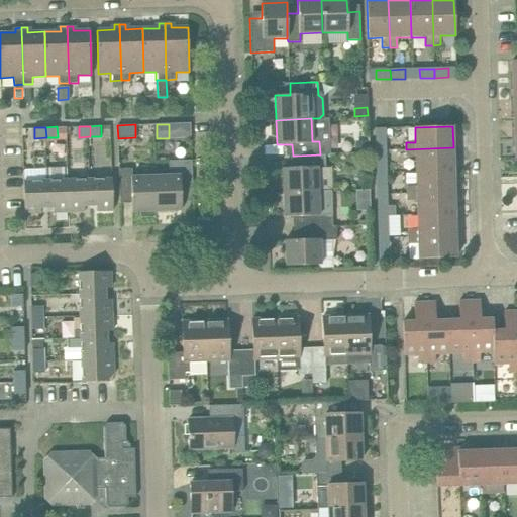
[(377,150),(387,149),(386,130),(376,130),(377,150)]
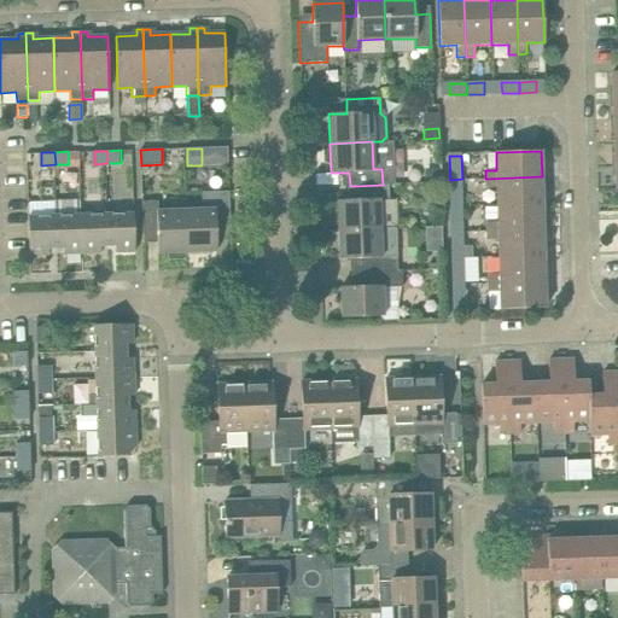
[(427,169),(427,184),(439,184),(439,169),(427,169)]
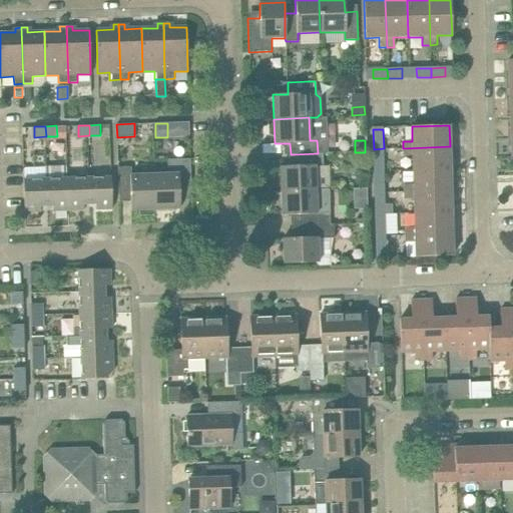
[(450,146),(403,148),(404,156),(413,155),(413,169),(450,168),(450,146)]
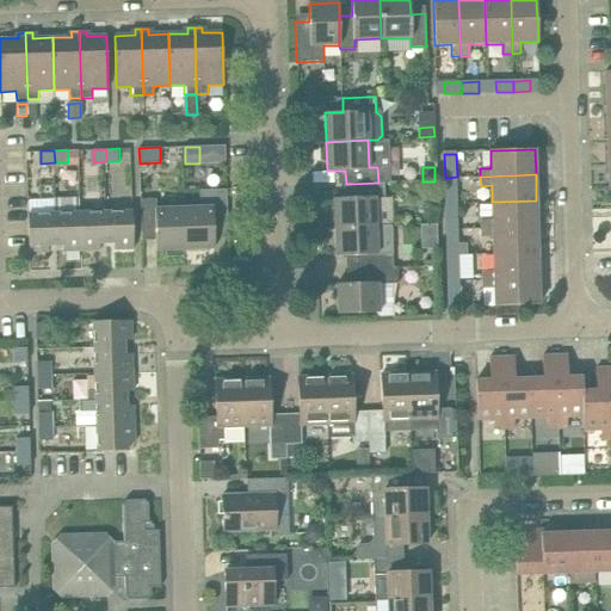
[(457,177),(445,178),(445,203),(457,203),(457,177)]
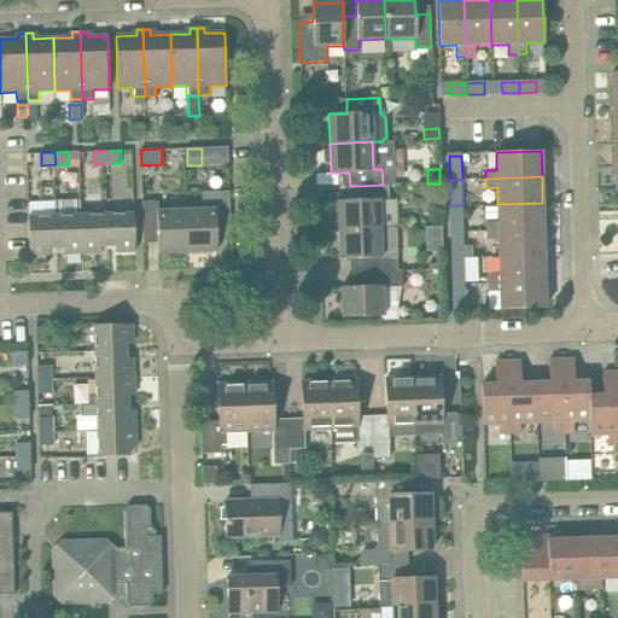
[(383,185),(355,186),(355,200),(337,200),(338,231),(380,228),(379,200),(389,200),(388,185),(383,185)]
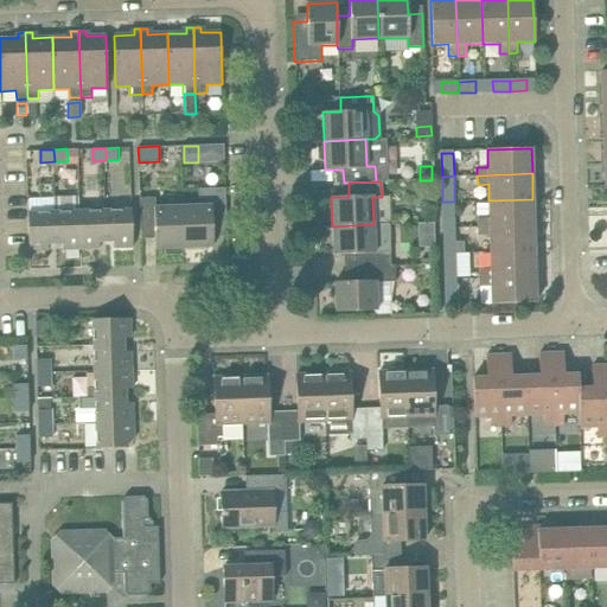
[(210,205),(181,206),(183,248),(212,247),(212,229),(227,229),(225,196),(209,196),(210,205)]
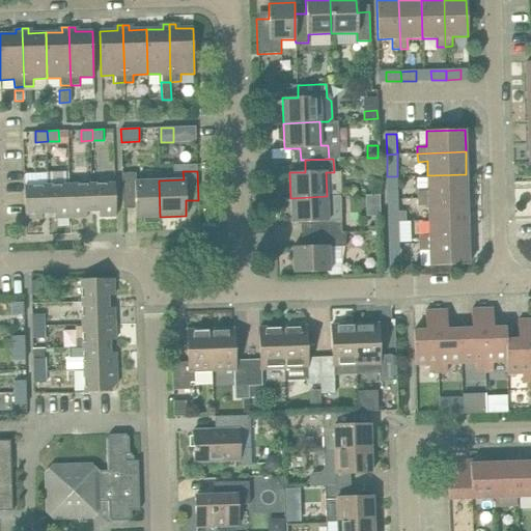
[(160,217),(159,180),(136,180),(136,172),(121,173),(122,202),(135,202),(136,218),(143,217),(145,222),(156,222),(158,217),(160,217)]
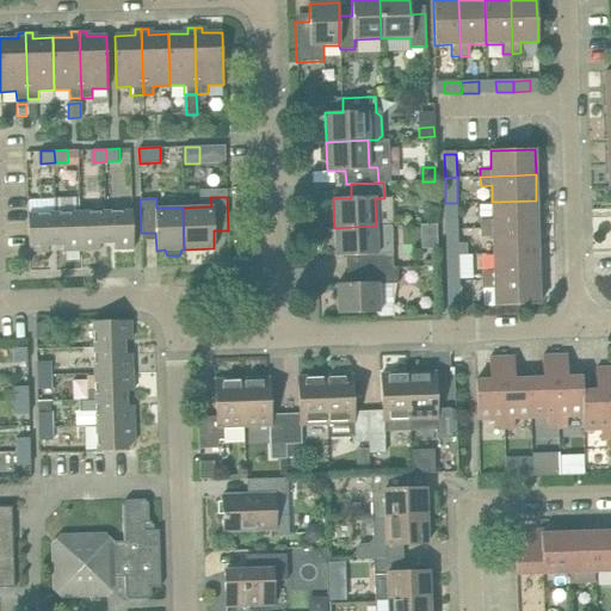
[(536,201),(492,202),(492,220),(482,220),(482,228),(537,227),(536,201)]
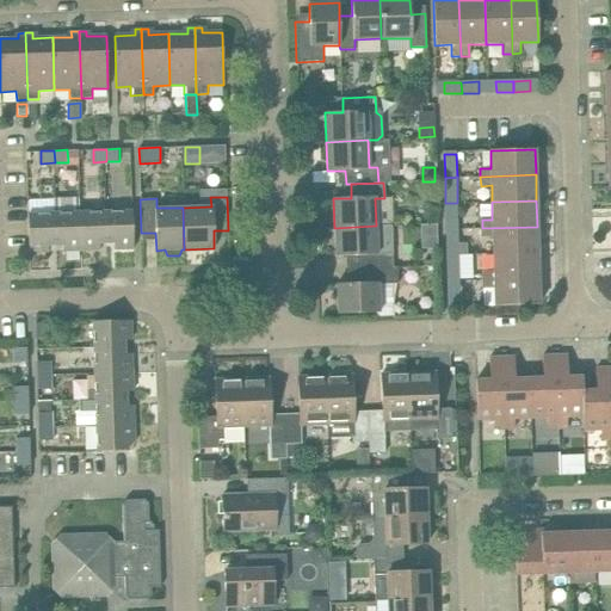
[(458,229),(457,203),(445,203),(446,229),(458,229)]
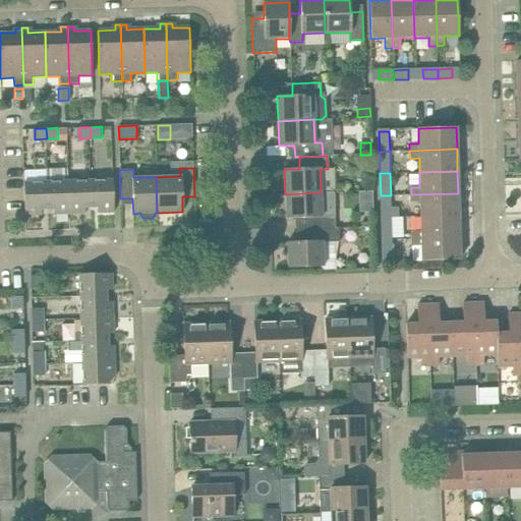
[(91,208),(90,180),(68,181),(69,214),(84,213),(84,208),(91,208)]
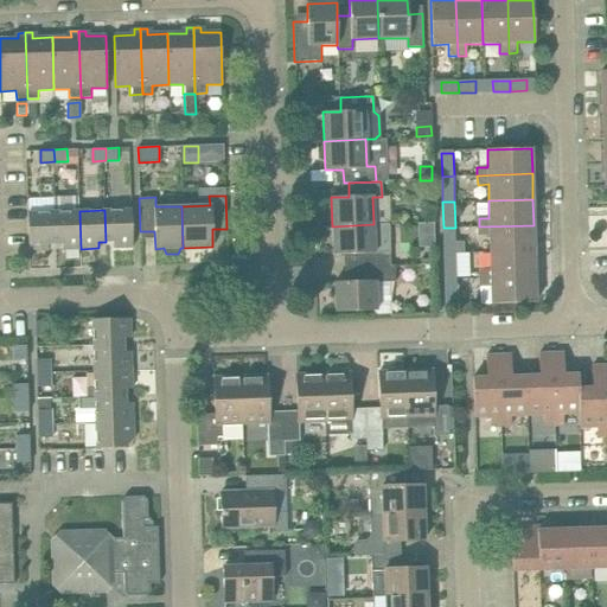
[(104,210),(106,242),(113,241),(113,248),(132,247),(131,210),(104,210)]
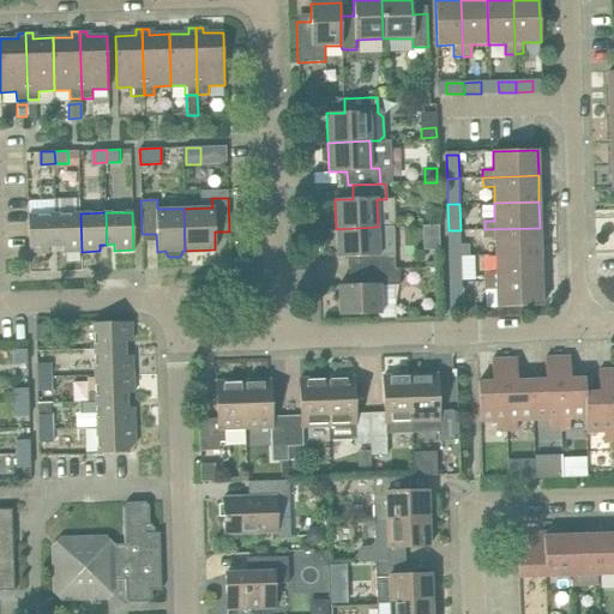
[(82,252),(80,214),(54,215),(55,246),(62,246),(62,253),(82,252)]
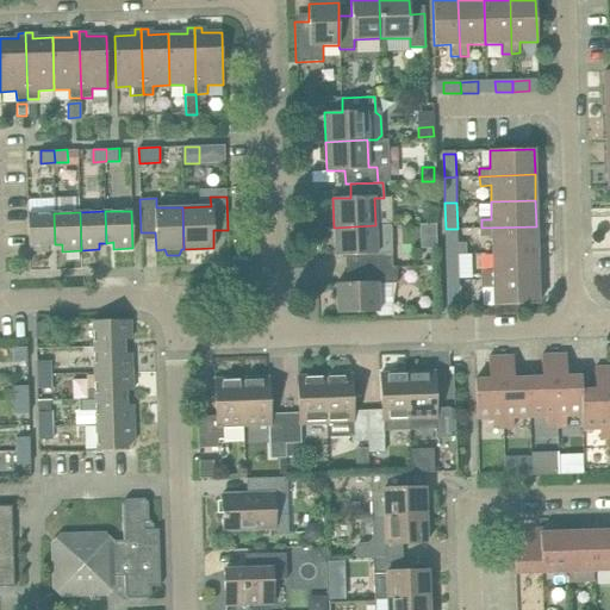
[(55,244),(54,213),(27,215),(29,251),(48,251),(48,244),(55,244)]
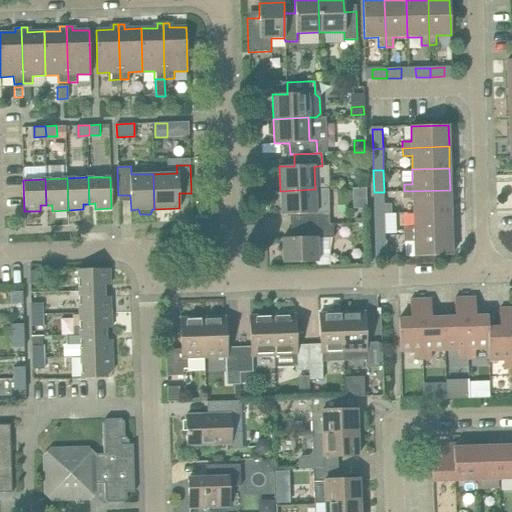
[(315,189),(280,191),(281,215),(296,214),(296,227),(332,225),(332,212),(324,212),(323,203),(315,203),(315,189)]
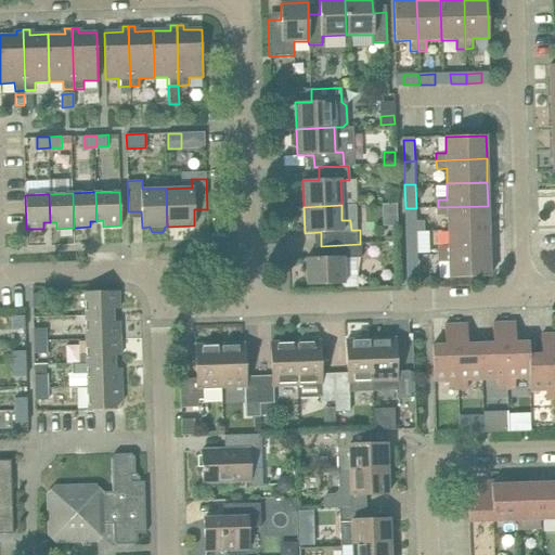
[(488,229),(488,206),(438,207),(438,216),(448,215),(448,230),(488,229)]
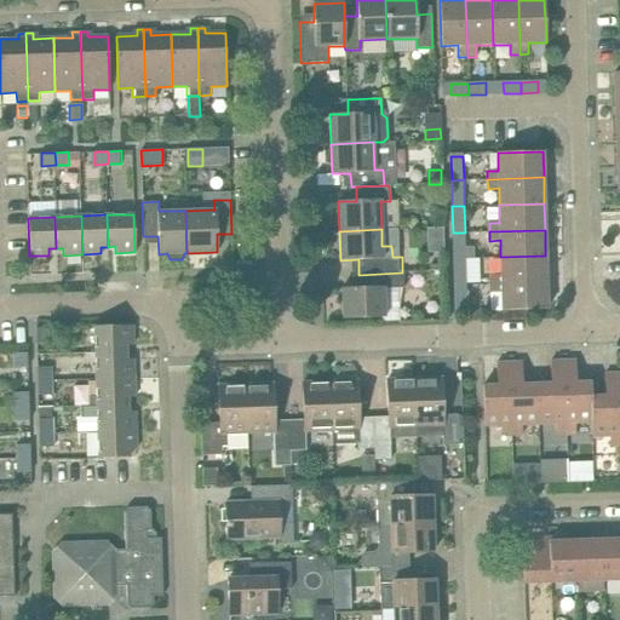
[(465,258),(465,233),(453,233),(453,258),(465,258)]
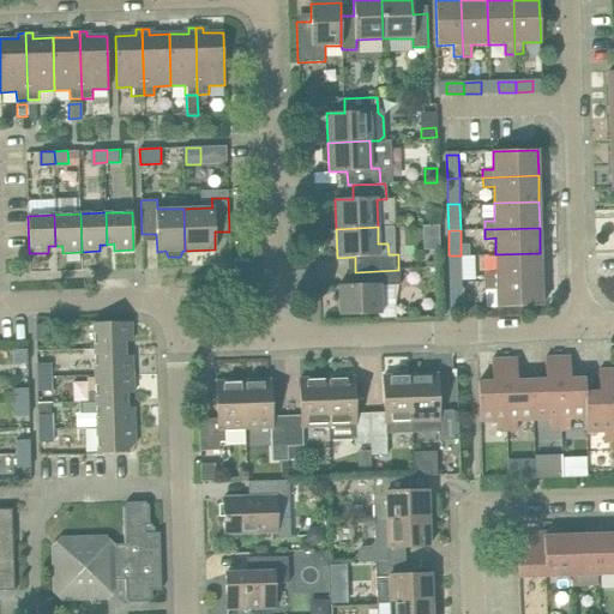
[(540,253),(495,254),(495,272),(486,272),(486,281),(541,280),(540,253)]
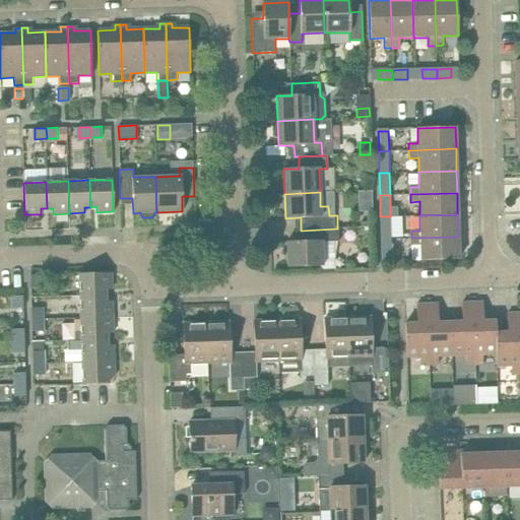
[(390,216),(380,216),(381,239),(391,239),(390,216)]
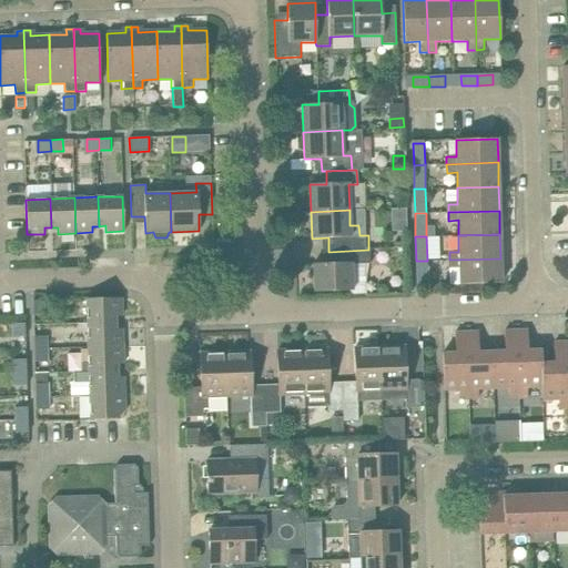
[(368,250),(328,252),(330,263),(313,264),(314,292),(348,291),(348,296),(365,295),(364,263),(369,263),(368,250)]
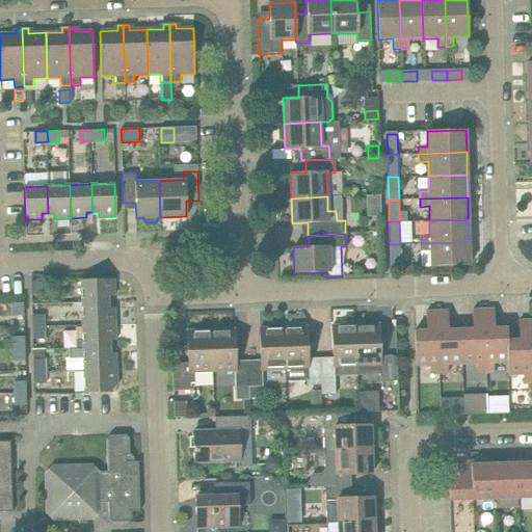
[(469,265),(469,242),(421,243),(421,251),(430,251),(430,266),(469,265)]
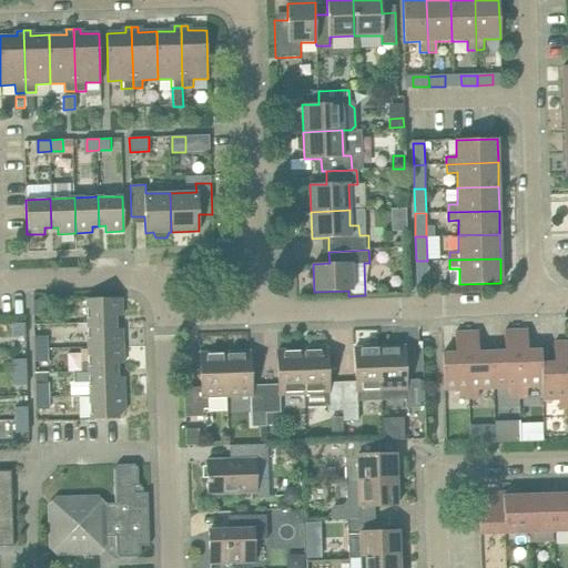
[(427,261),(416,261),(416,277),(427,277),(427,261)]
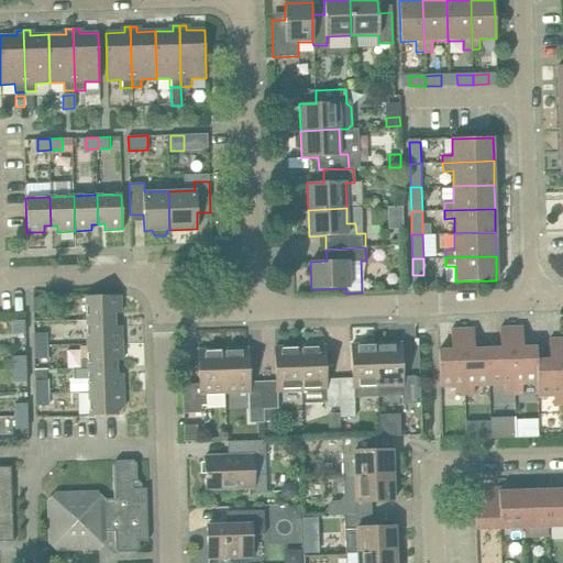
[(86,320),(114,320),(114,313),(121,313),(120,296),(85,297),(86,320)]
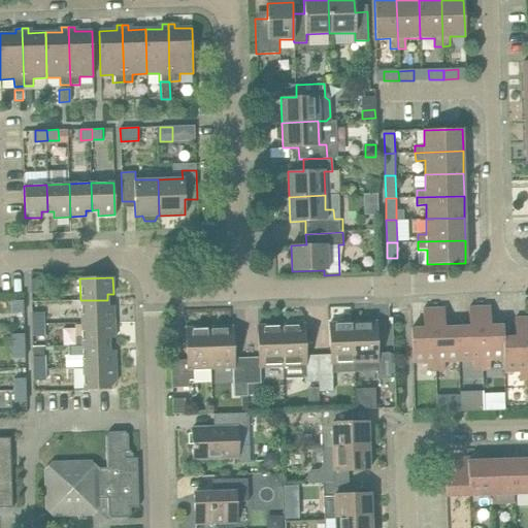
[(30,279),(31,292),(42,291),(42,279),(30,279)]
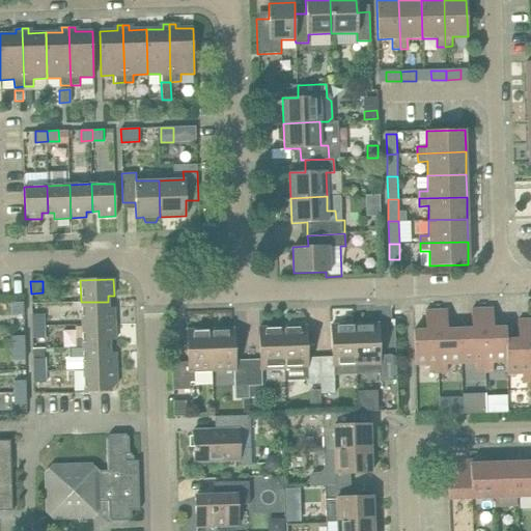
[(109,308),(108,302),(81,302),(82,325),(115,324),(114,308),(109,308)]
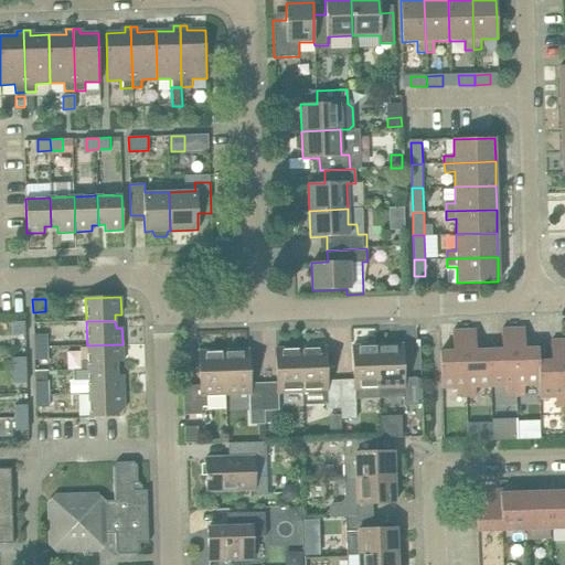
[(11,322),(11,336),(24,336),(23,322),(11,322)]
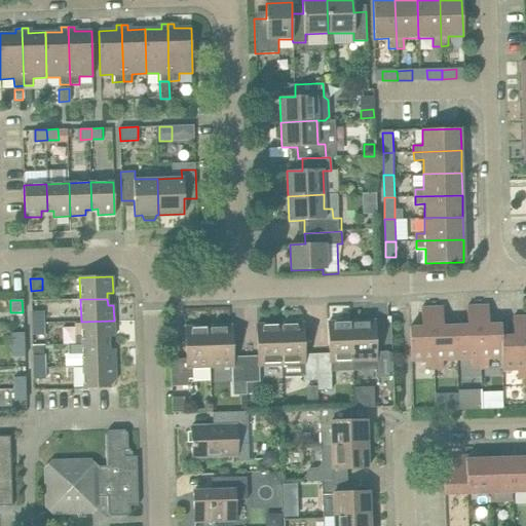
[(501,336),(501,324),(489,325),(488,305),(477,306),(480,368),(488,367),(488,359),(501,359),(502,359),(501,336)]
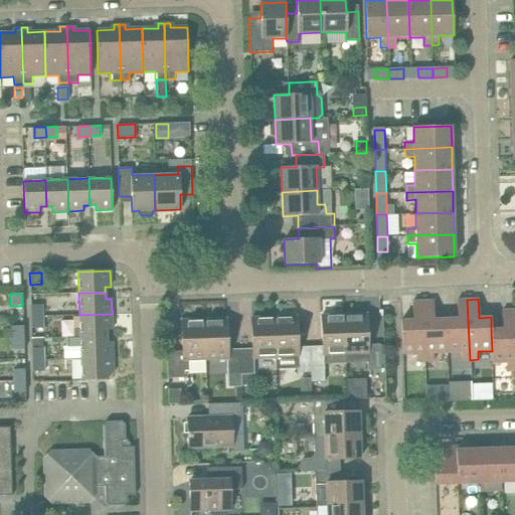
[(470,360),(467,300),(457,300),(458,319),(446,319),(447,352),(461,352),(461,360),(470,360)]
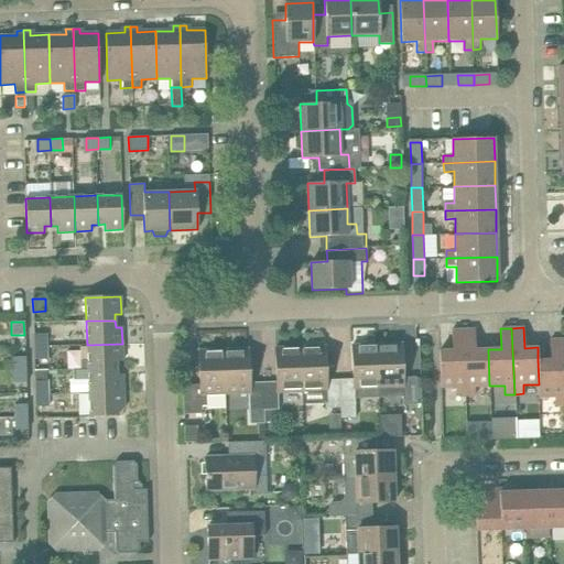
[(465,396),(463,329),(452,331),(452,350),(438,351),(441,388),(456,387),(456,396),(465,396)]
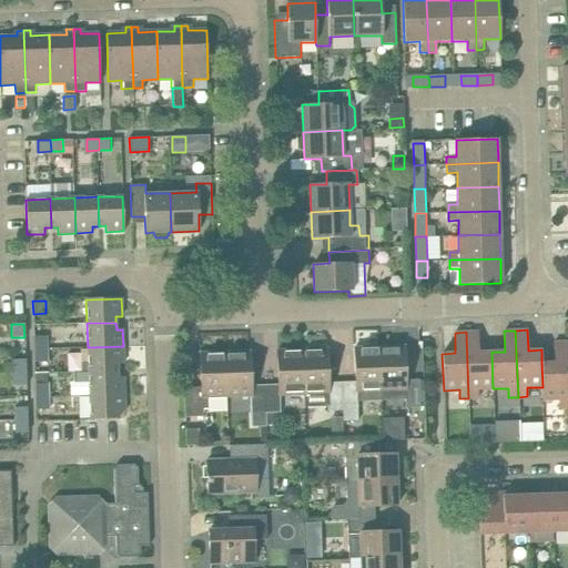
[(493,388),(492,352),(478,352),(478,332),(466,332),(468,398),(478,398),(478,389),(493,388)]
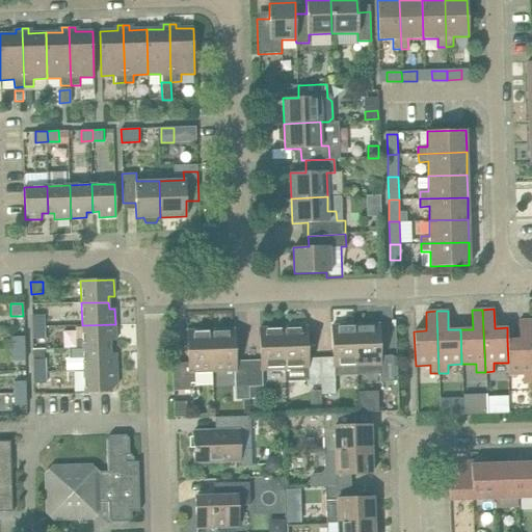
[(32,327),(45,327),(44,315),(32,315),(32,327)]
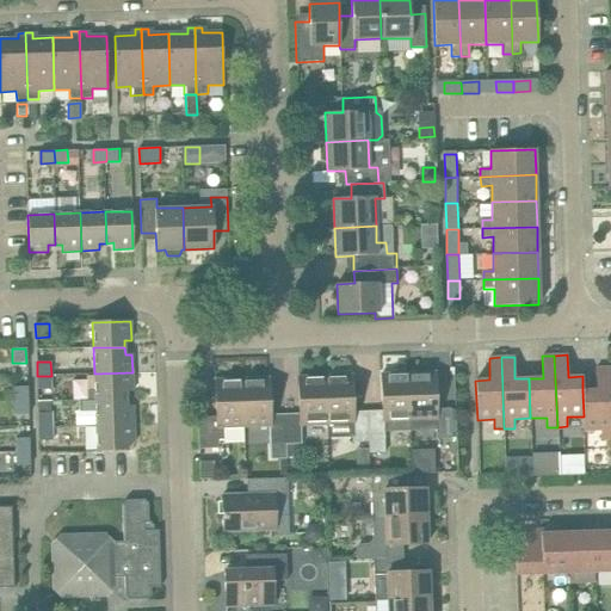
[(597,390),(582,390),(584,417),(582,417),(584,431),(600,430),(600,439),(610,439),(608,368),(596,368),(597,390)]
